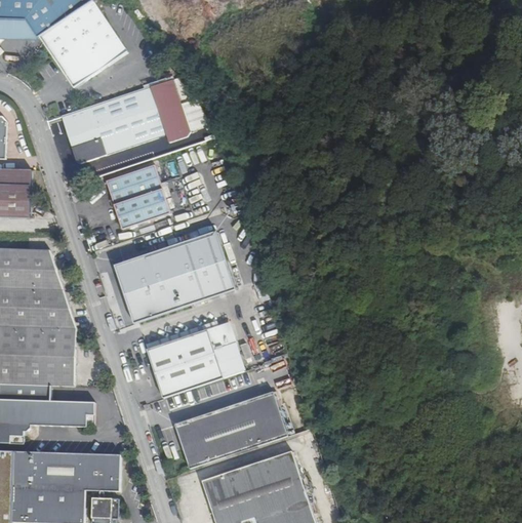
[(0,18),(30,21),(29,38),(40,37),(73,88),(98,70),(96,67),(103,64),(105,66),(128,51),(92,0),(0,0),(0,18)]
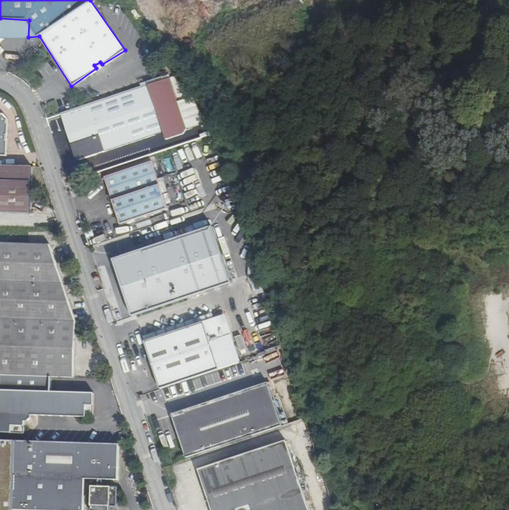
[(0,35),(28,37),(29,20),(0,18),(0,35)]
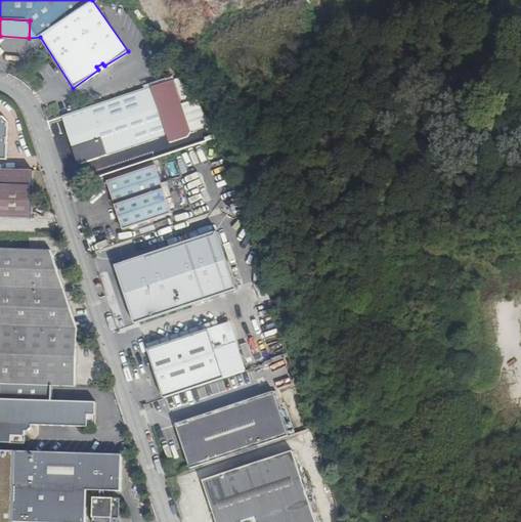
[(149,85),(84,106),(60,115),(75,160),(79,162),(165,133),(167,141),(185,135),(188,130),(180,102),(196,97),(177,76),(149,85)]
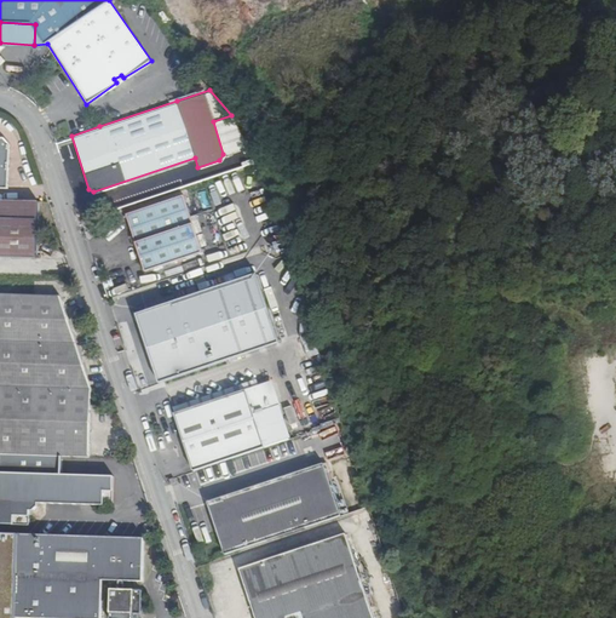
[(201,251),(182,194),(124,212),(142,269),(201,251)]
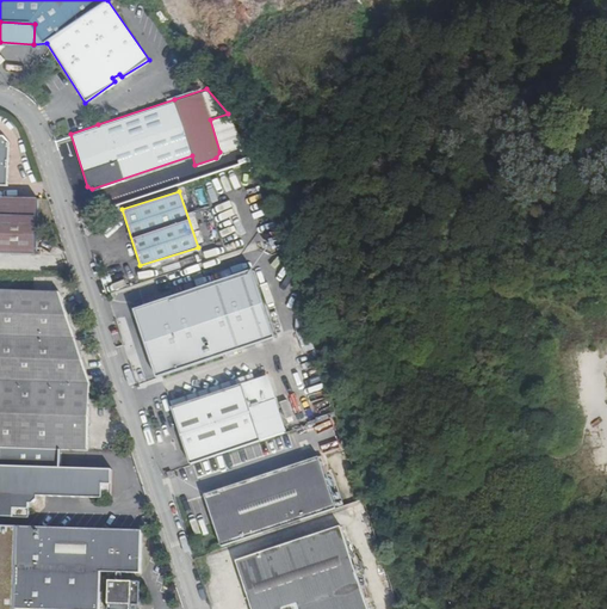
[(36,197),(0,195),(0,251),(33,252),(36,197)]
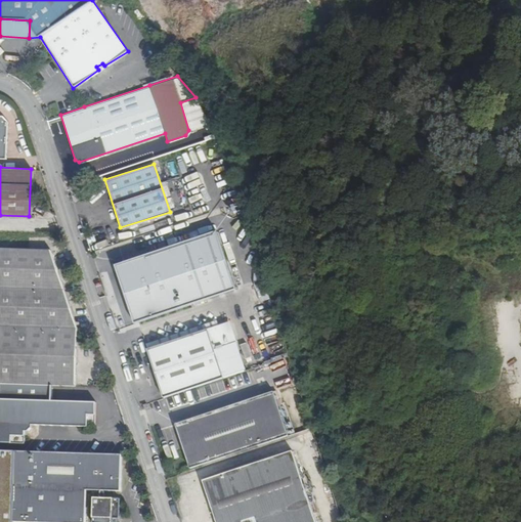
[(74,182),(67,184),(72,200),(79,198),(74,182)]
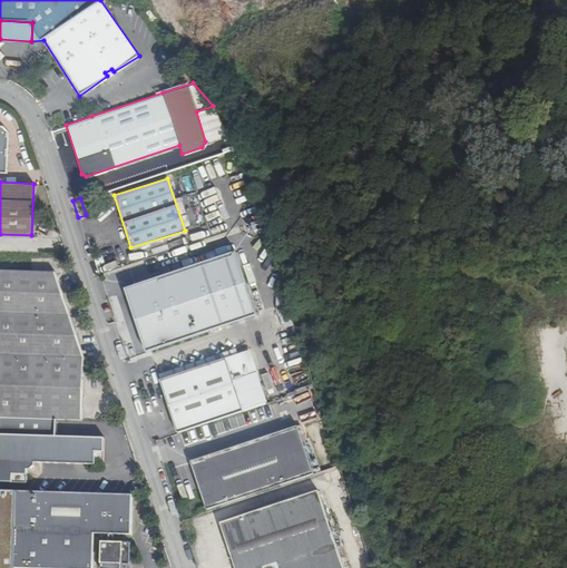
[(125,291),(140,338),(146,354),(201,335),(256,316),(246,284),(235,253),(125,291)]
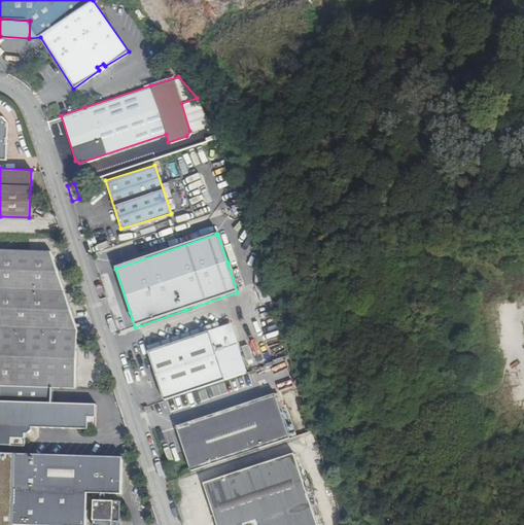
[(0,385),(73,387),(74,359),(75,328),(49,250),(0,247),(0,385)]
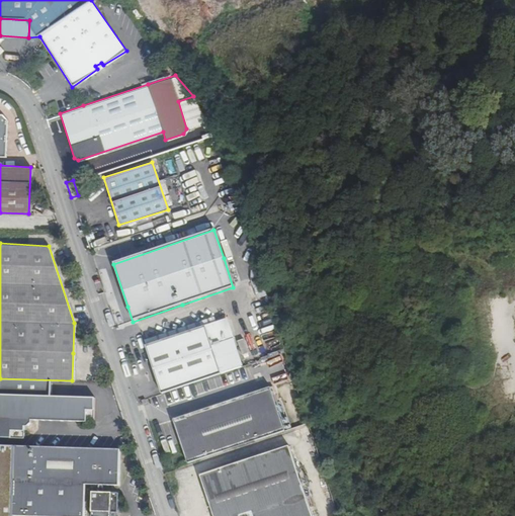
[(204,324),(221,372),(241,365),(225,318),(204,324)]
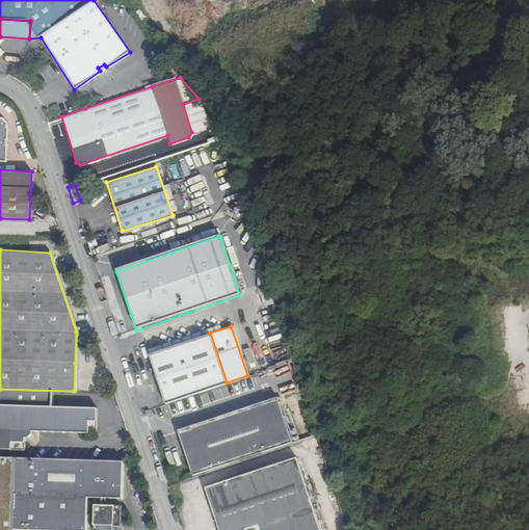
[(148,353),(151,361),(164,403),(227,382),(210,333),(148,353)]
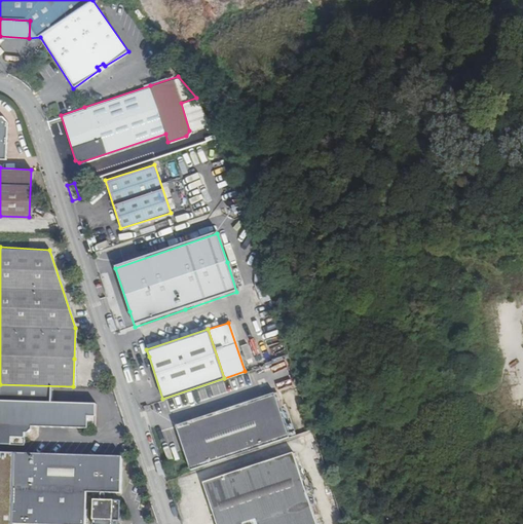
[(189,469),(288,436),(273,391),(175,424),(189,469)]
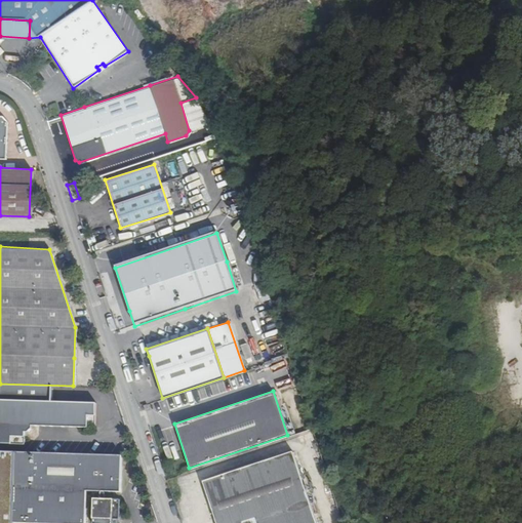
[(94,403),(0,399),(0,442),(23,444),(23,432),(26,432),(30,428),(30,425),(93,428),(94,403)]
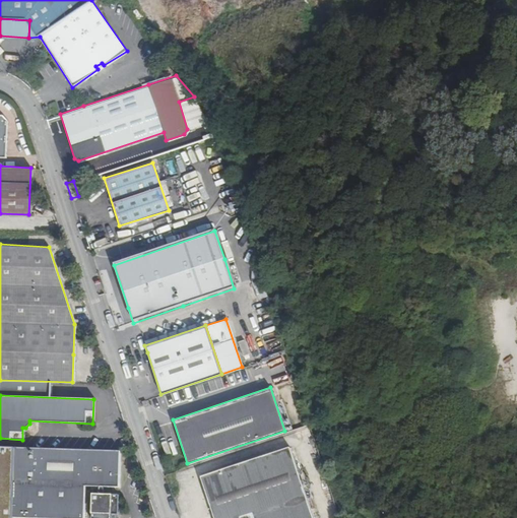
[(313,517),(288,445),(199,474),(200,477),(213,517),(313,517)]
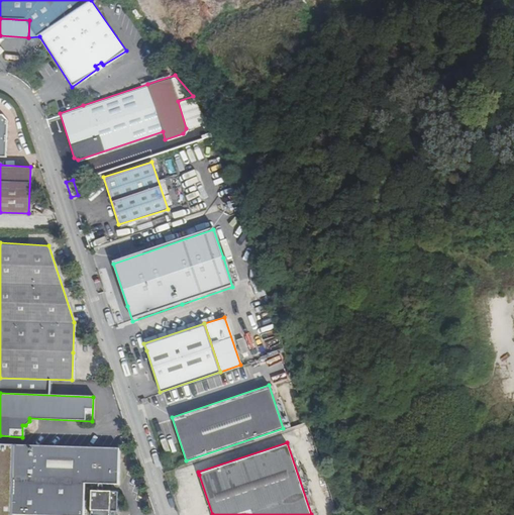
[(114,477),(115,456),(115,447),(13,444),(13,452),(11,514),(38,514),(79,514),(81,483),(95,483),(99,483),(114,484),(114,477)]
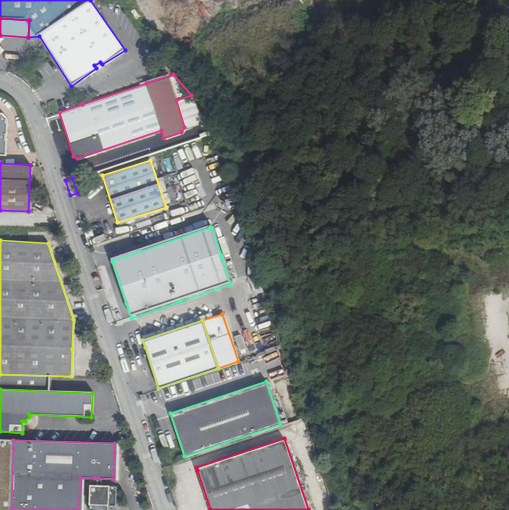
[(98,486),(93,486),(87,485),(85,509),(110,509),(111,506),(112,506),(113,487),(98,486)]
